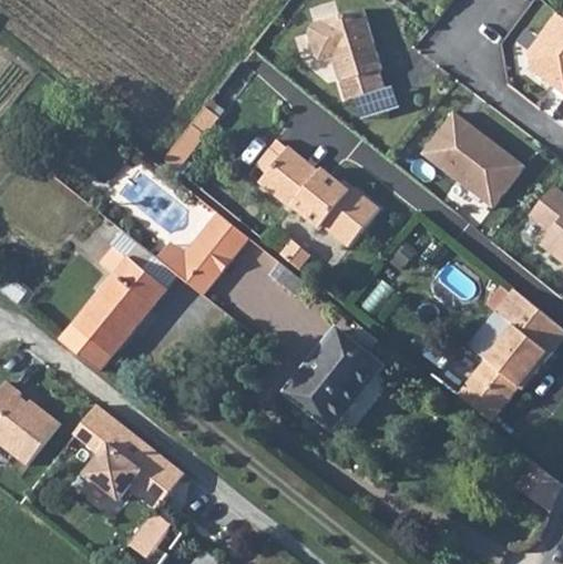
[(325,59),(336,55),(349,98),(386,86),(379,67),(382,65),(364,7),(314,22),(309,31),(316,54),(325,59)]
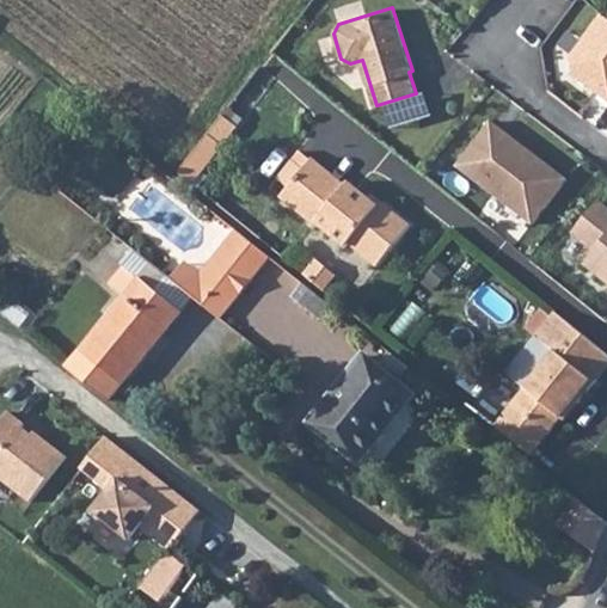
[(569,73),(606,100),(606,20),(599,14),(568,55),(569,73)]
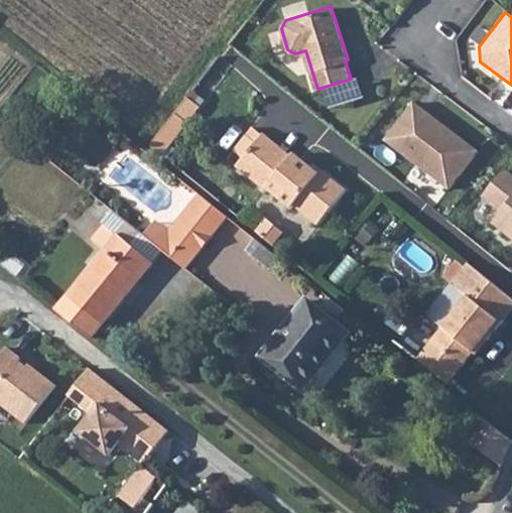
[(413,100),(383,136),(445,188),(472,156),(449,136),(452,132),(413,100)]
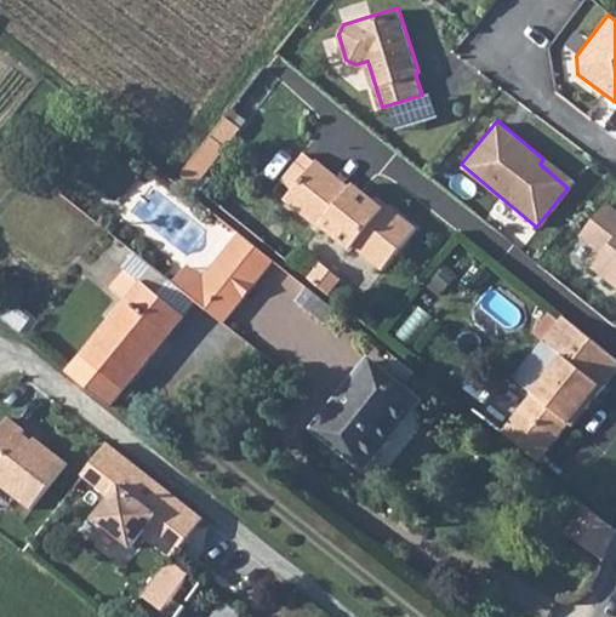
[(207,133),(178,171),(193,183),(222,143),(207,133)]
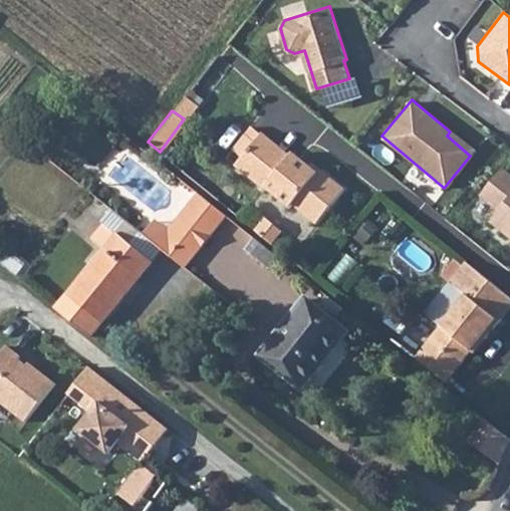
[(243,132),(231,147),(239,155),(233,162),(263,186),(264,185),(289,204),(291,201),(317,221),(344,187),(320,167),(317,171),(291,151),(288,154),(259,130),(252,138),(243,132)]
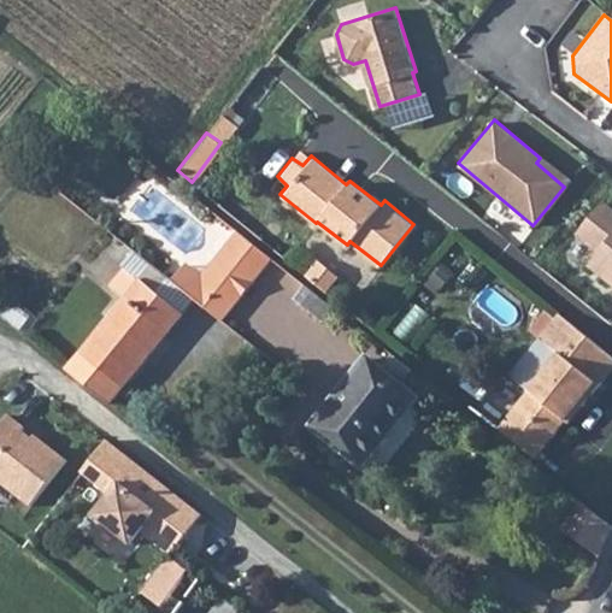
[(536,163),(564,187),(570,180),(540,158),(536,163)]
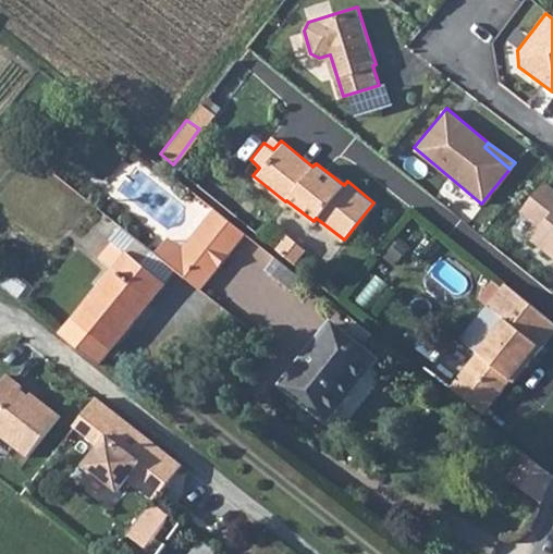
[(552,187),(544,181),(523,207),(543,223),(533,235),(552,249),(552,187)]
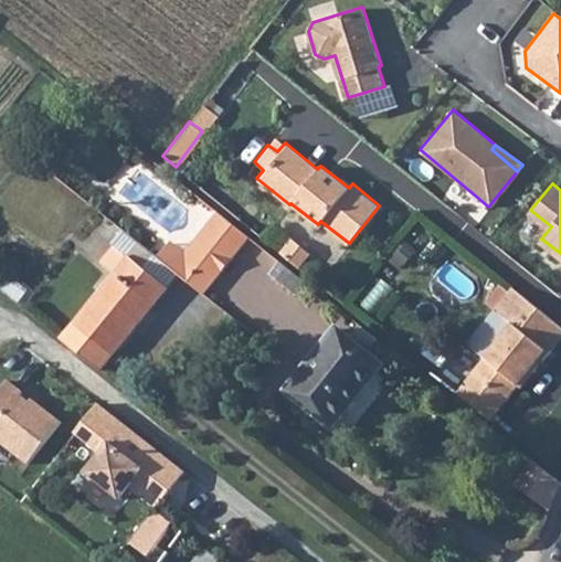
[(203,239),(221,219),(207,208),(170,250),(157,240),(145,253),(172,275),(194,252),(209,262),(219,251),(203,239)]
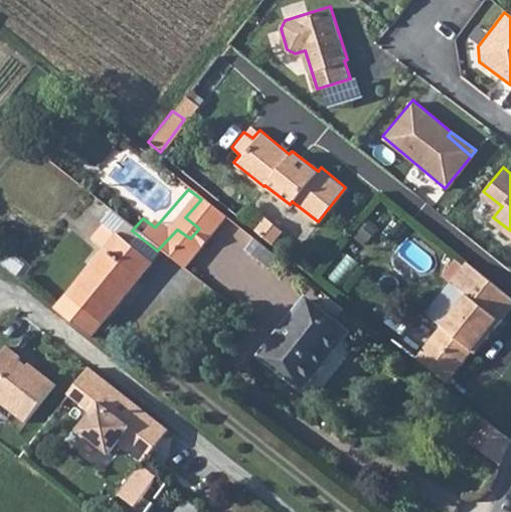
[(185,217),(199,228),(214,209),(201,199),(185,217)]
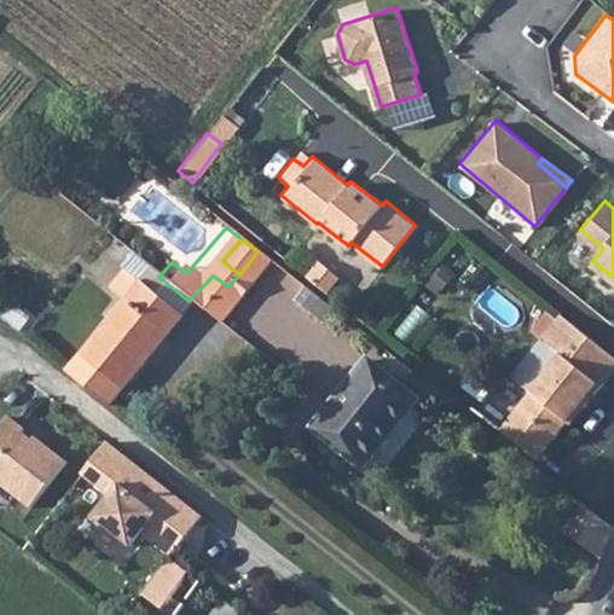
[(335,276),(316,260),(303,276),(323,291),(335,276)]
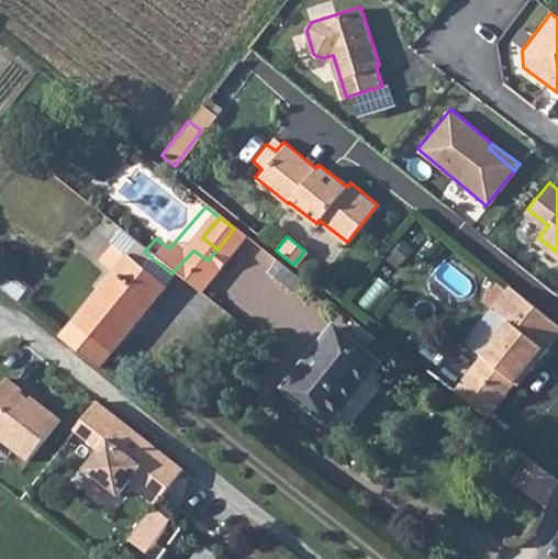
[(110,272),(57,341),(96,371),(162,289),(110,246),(97,261),(110,272)]
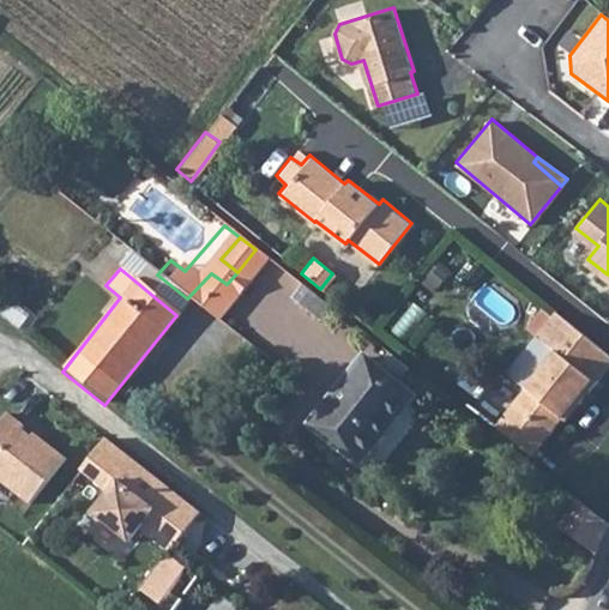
[(211,273),(187,299),(203,312),(227,284),(211,273)]
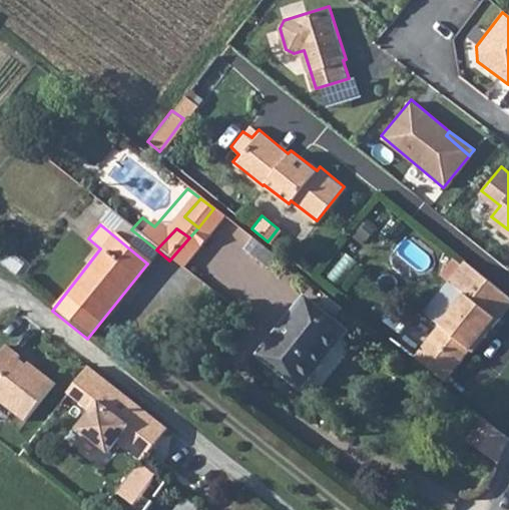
[(250,234),(241,245),(265,265),(274,253),(250,234)]
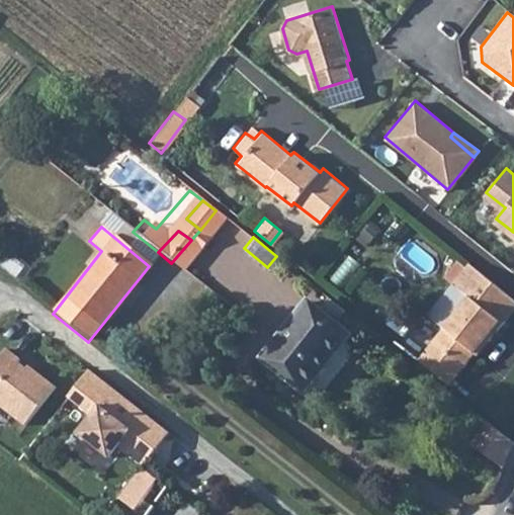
[(486,339),(513,303),(513,299),(466,261),(450,282),(465,295),(415,358),(446,382),(483,337),(486,339)]
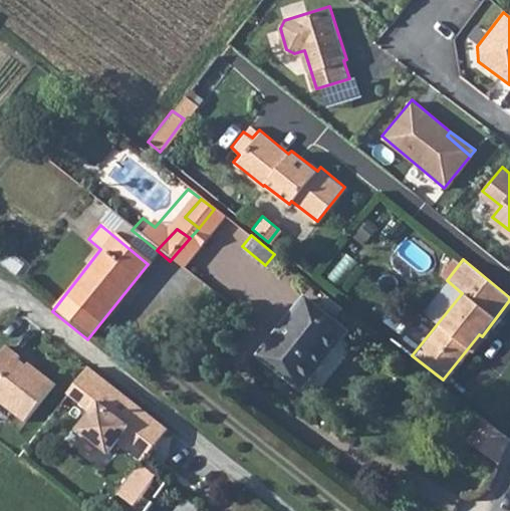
[(301,387),(346,329),(304,296),(259,353),(301,387)]
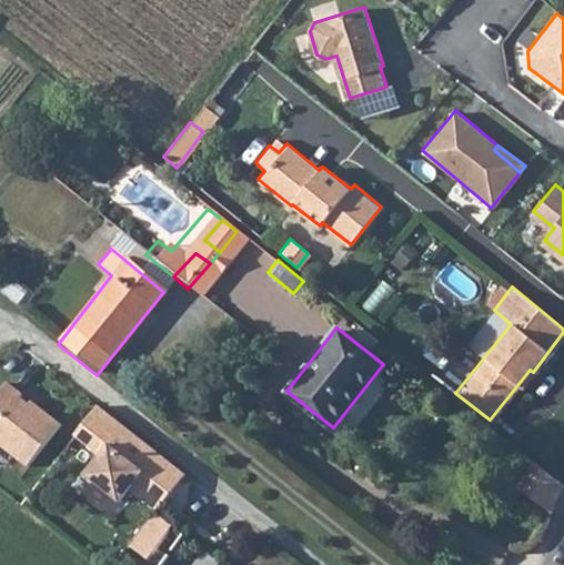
[(6,385),(0,392),(0,449),(26,470),(59,429),(37,410),(33,413),(18,400),(20,396),(6,385)]
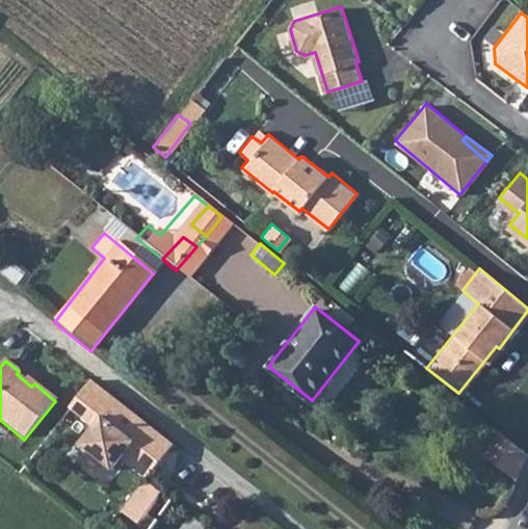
[(89,384),(68,411),(93,431),(78,449),(110,475),(120,464),(125,457),(150,476),(170,449),(89,384)]
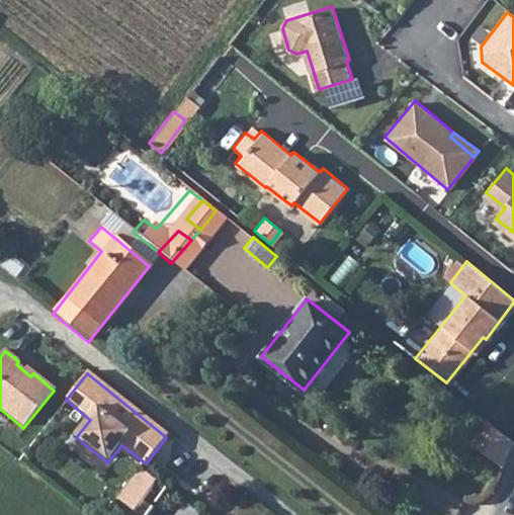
[(468,441),(500,465),(511,439),(484,419),(468,441)]
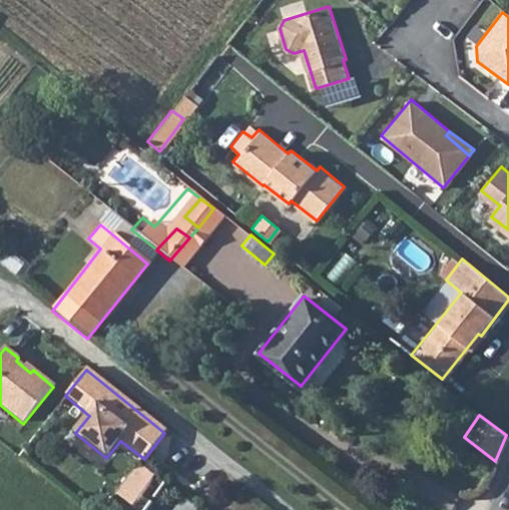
[(139,465),(144,459),(120,441),(115,447),(137,464),(139,465)]
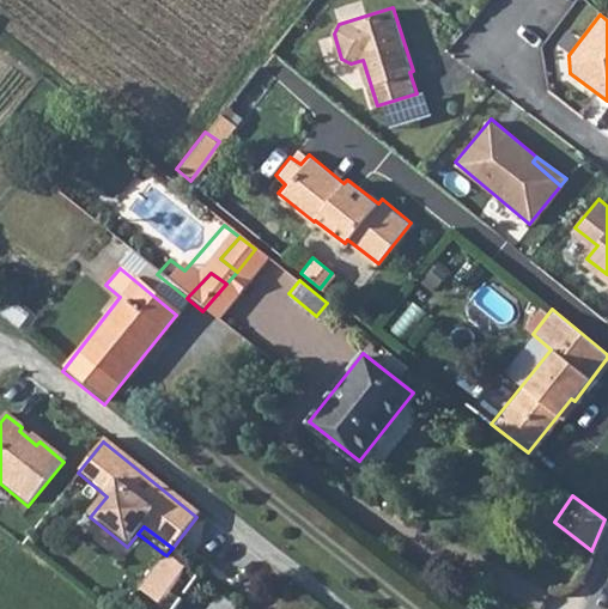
[(164,554),(145,578),(165,595),(184,571),(166,555),(164,554)]
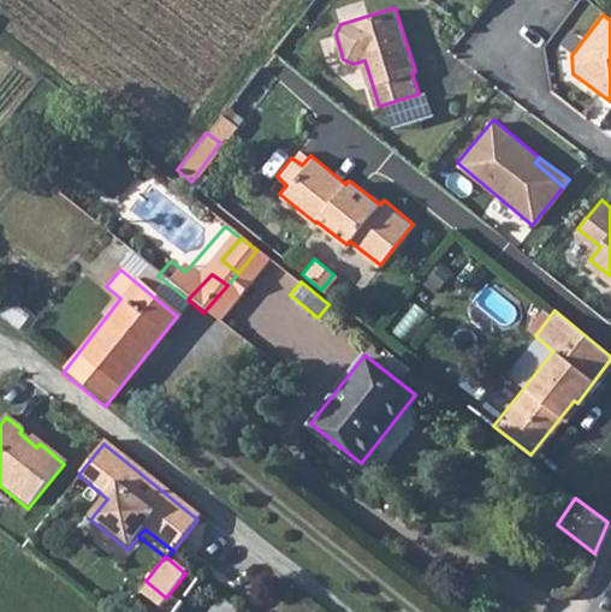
[(146,581),(136,593),(156,610),(166,598),(146,581)]
